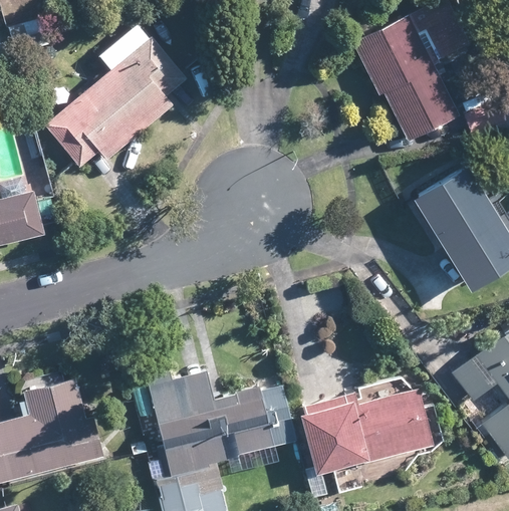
[(437,57),(470,42),(448,0),(433,0),(352,40),(378,93),(382,91),(404,136),(406,140),(457,114),(444,86),(433,66),(440,63),(437,57)]
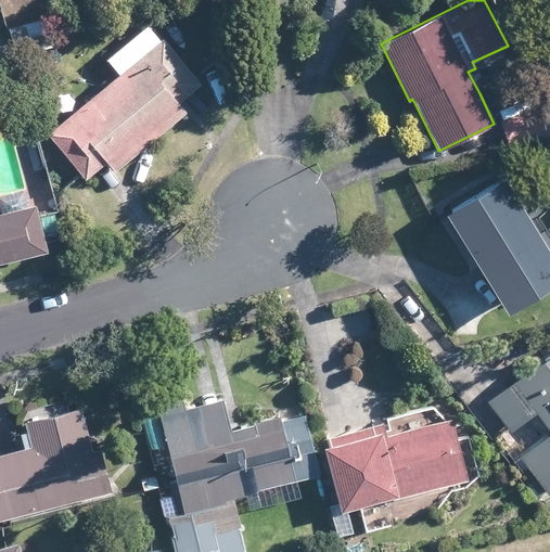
[(179,102),(186,97),(201,85),(150,24),(128,42),(105,61),(118,77),(49,136),(87,180),(97,171),(106,163),(114,172),(118,169),(186,113),(178,103),(179,102)]
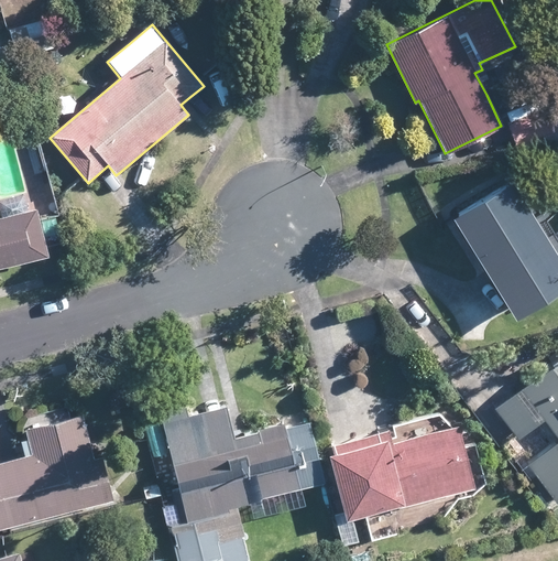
[(557,123),(548,105),(515,121),(509,125),(506,127),(516,147),(521,144),(526,154),(557,147),(557,123)]
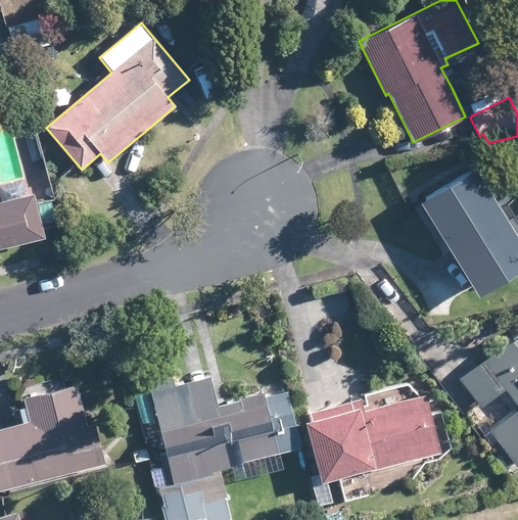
[(450,250),(476,292),(517,265),(517,242),(471,168),(418,201),(450,250)]
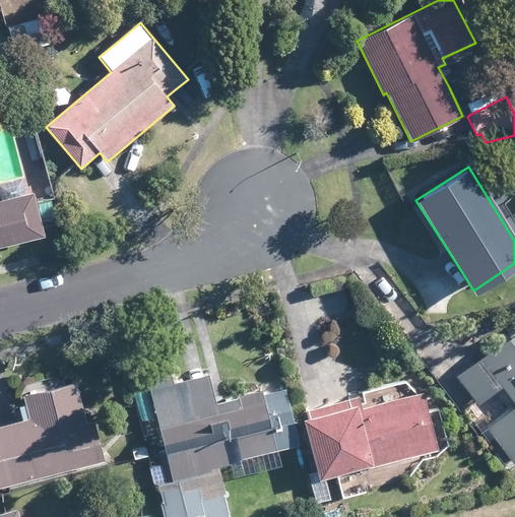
[(0,245),(45,235),(43,229),(34,193),(0,201),(0,245)]
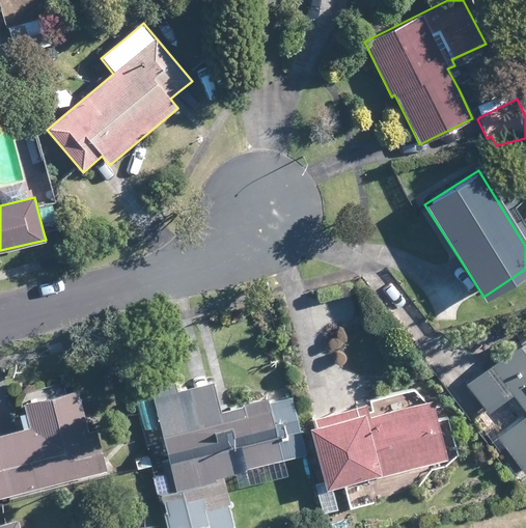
[(525,340),(496,363),(491,366),(525,412),(525,340)]
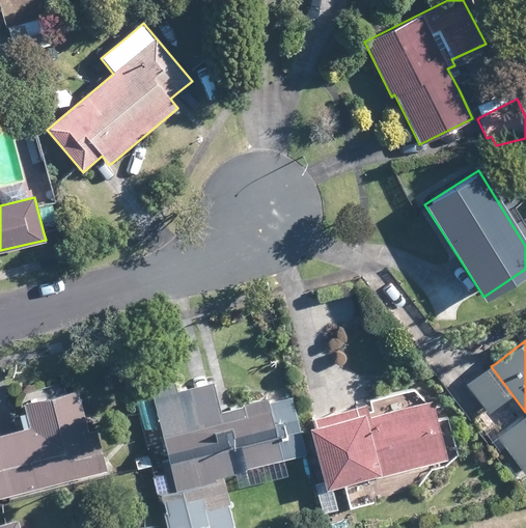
[(506,398),(485,371),(462,389),(483,416),(506,398)]
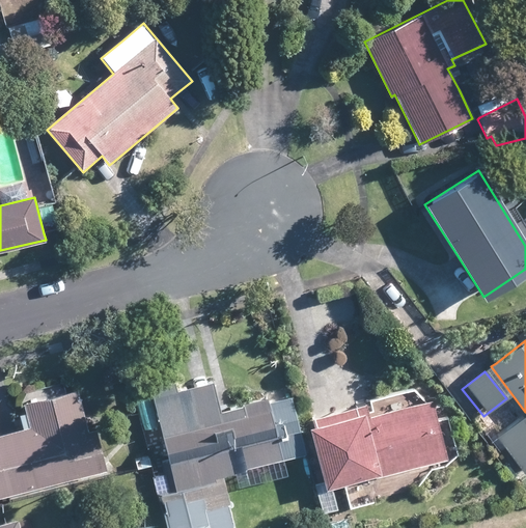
[(213,387),(197,390),(178,394),(177,386),(153,392),(158,414),(140,418),(147,450),(163,446),(174,494),(163,496),(166,512),(164,513),(167,527),(233,527),(229,506),(231,505),(224,475),(233,473),(228,448),(240,446),(246,470),(284,461),(305,455),(292,392),(267,397),(268,400),(234,409),(219,412),(213,387)]
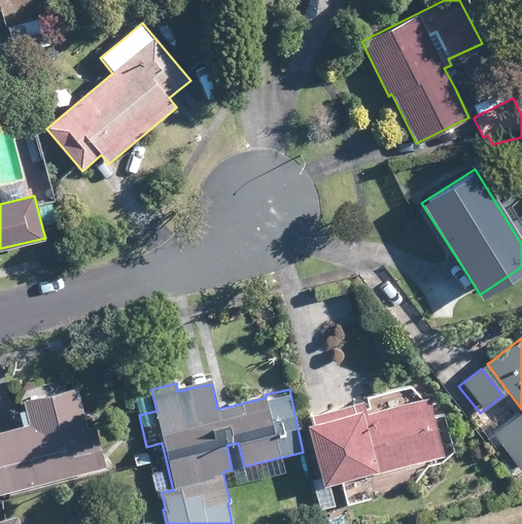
[(0,433),(0,444),(12,492),(105,467),(103,459),(95,426),(87,428),(76,388),(67,390),(25,402),(26,408),(31,426),(0,433)]
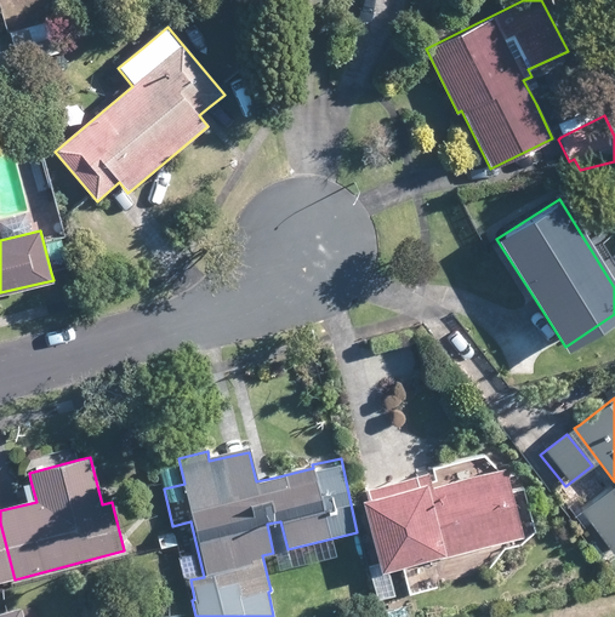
[(516,512),(510,492),(504,468),(431,487),(428,479),(426,473),(366,490),(369,496),(357,498),(377,572),(406,564),(439,555),(440,559),(468,552),(467,555),(471,564),(479,567),(488,563),(491,555),(488,546),(519,537),(522,537),(516,512)]
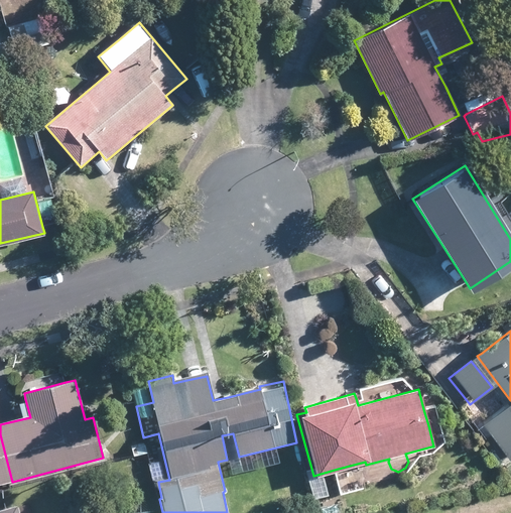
[(510,412),(507,408),(484,426),(510,459),(510,412)]
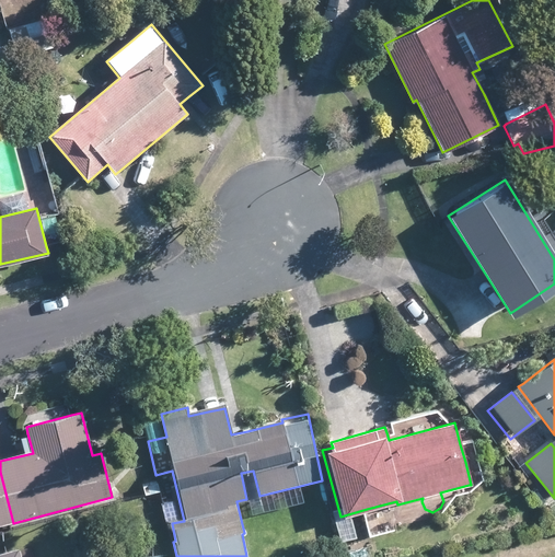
[(0,526),(13,523),(0,472),(0,526)]
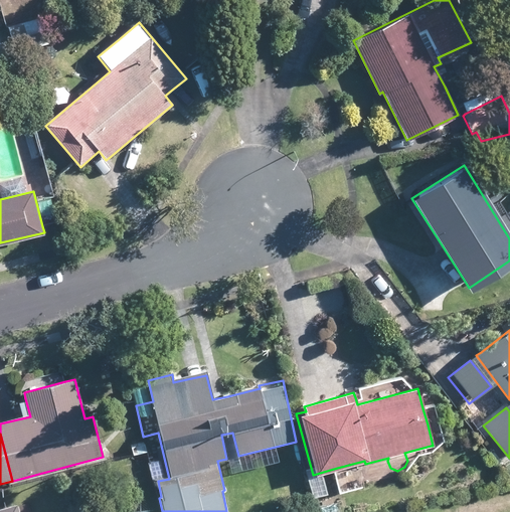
[(345,492),(362,487),(357,470),(339,475),(345,492)]
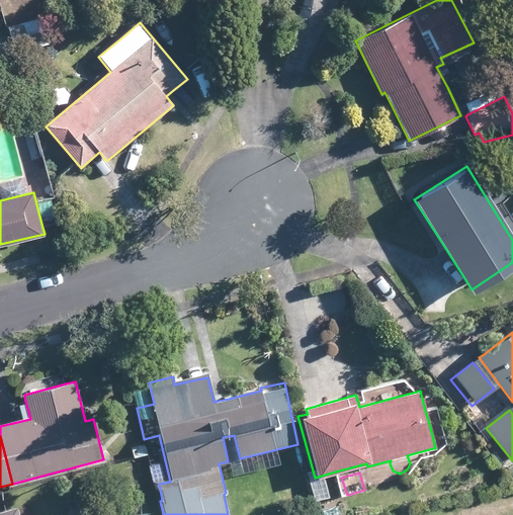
[(314,498),(330,495),(327,481),(311,484),(314,498)]
